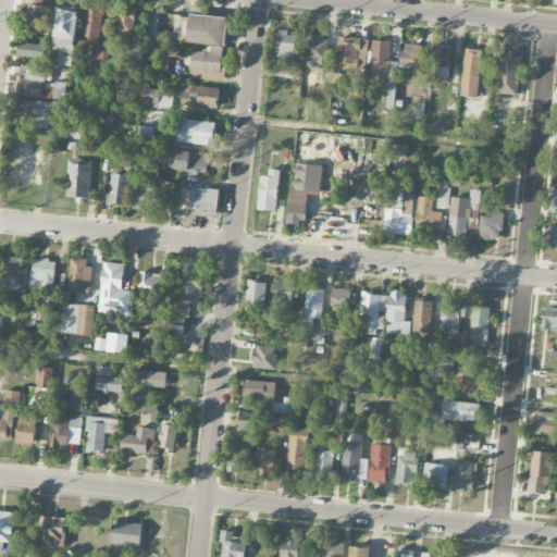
[(27,33),(46,34),(47,5),(28,4),(27,33)]
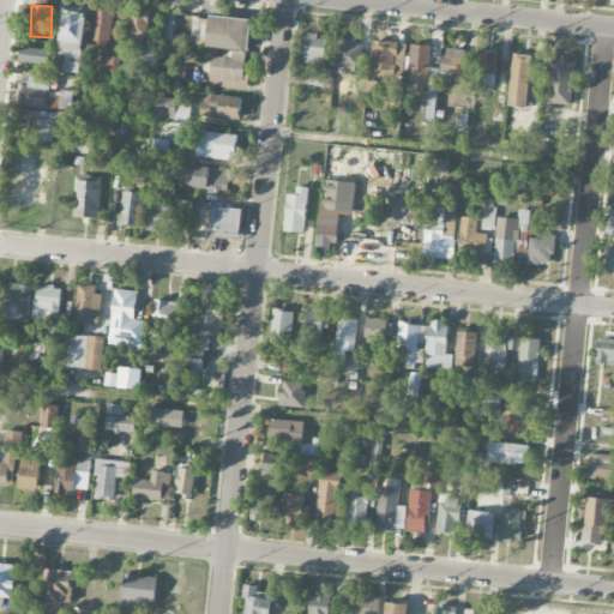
[(114,12),(94,10),(90,48),(102,49),(100,79),(118,80),(121,36),(112,35),(114,12)]
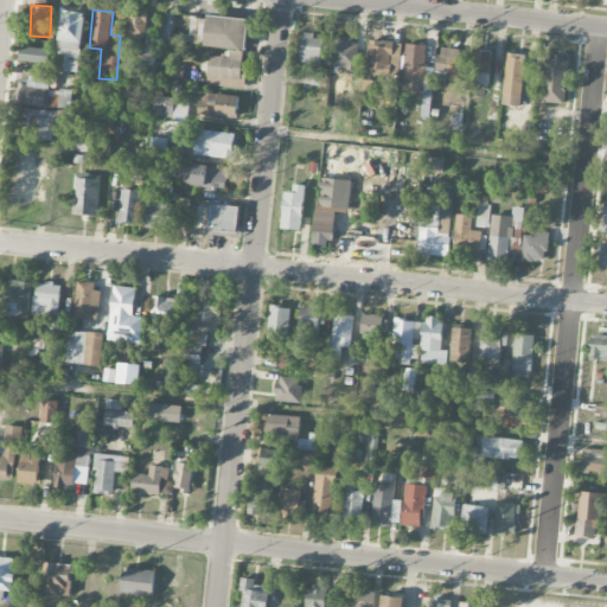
[(65,56),(63,71),(80,72),(87,13),(64,11),(58,55),(65,56)]
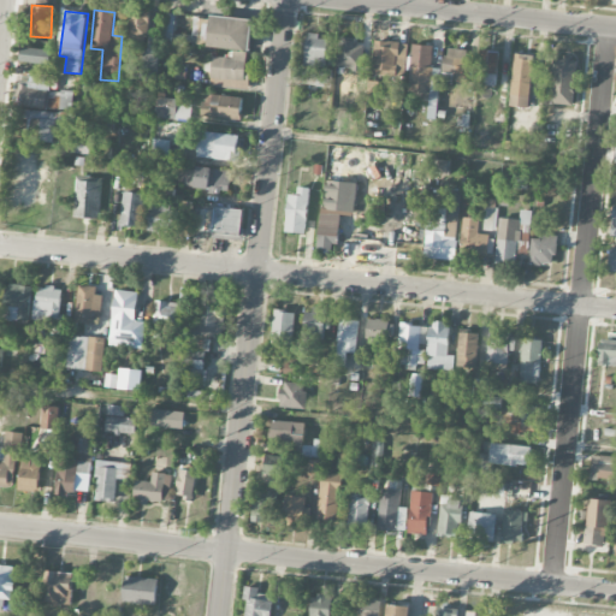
[(249,51),(253,19),(209,16),(209,21),(196,19),(194,41),(207,42),(207,47),(249,51)]
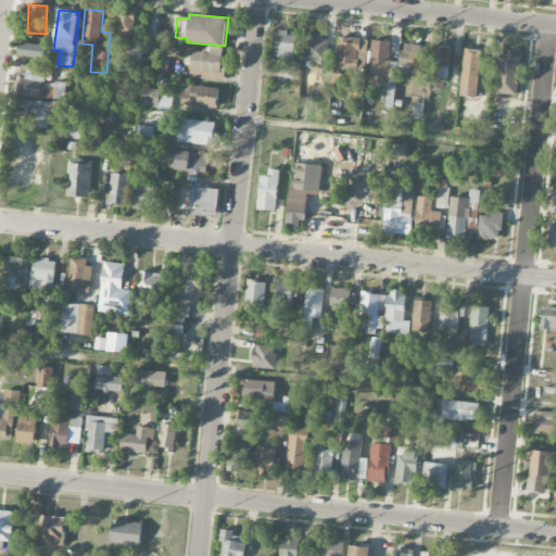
[(134,34),(134,15),(116,15),(116,34),(134,34)]
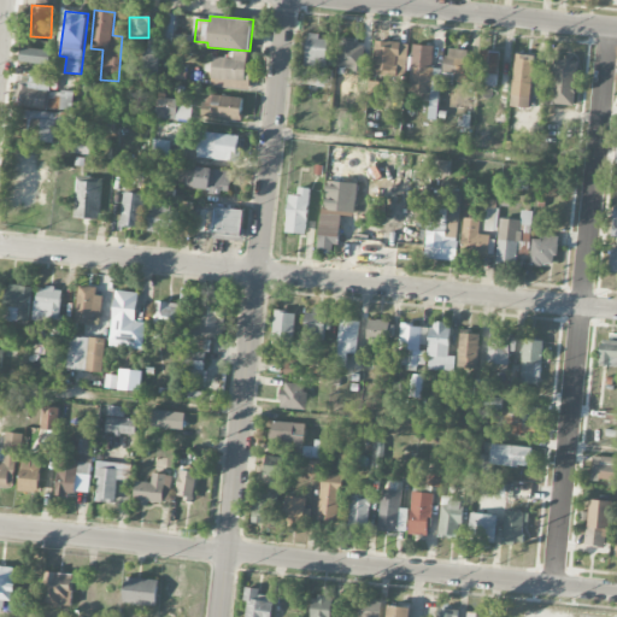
[(305,66),(325,68),(328,36),(306,35),(305,66)]
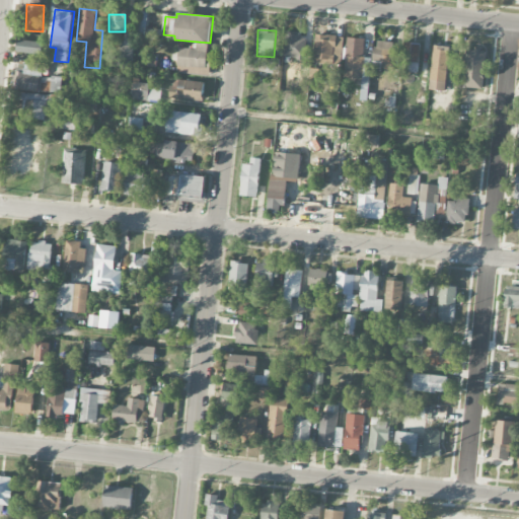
[(131,69),(133,32),(121,31),(119,68),(131,69)]
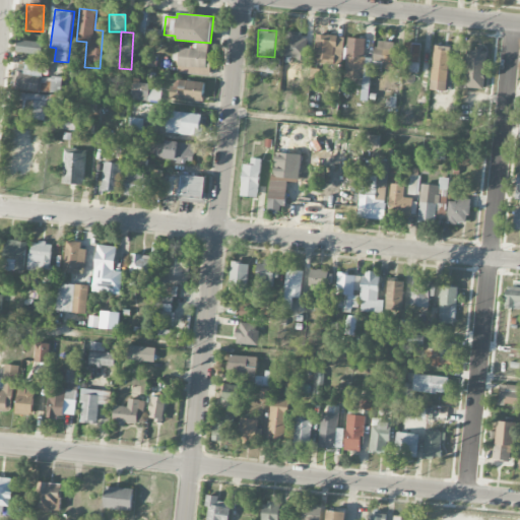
[(343,36),(316,35),(315,63),(342,64),(343,36)]
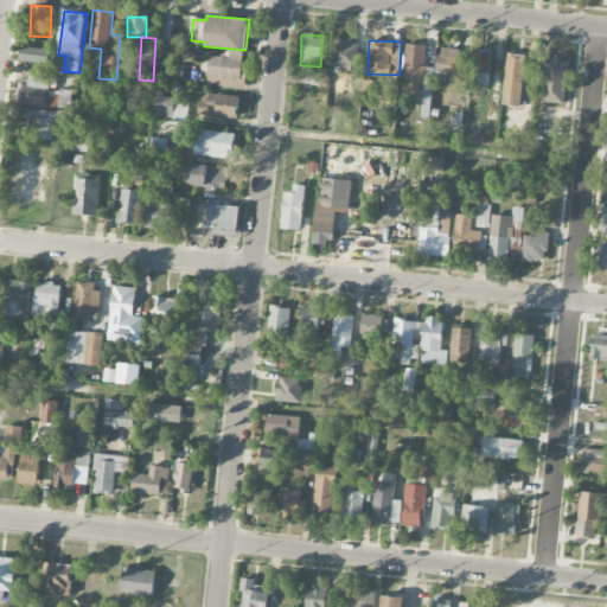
[(426,45),(406,44),(403,90),(423,91),(426,45)]
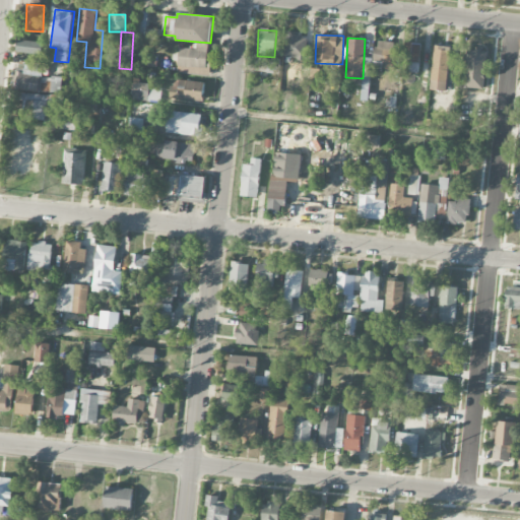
[(42,55),(44,44),(18,40),(16,51),(42,55)]
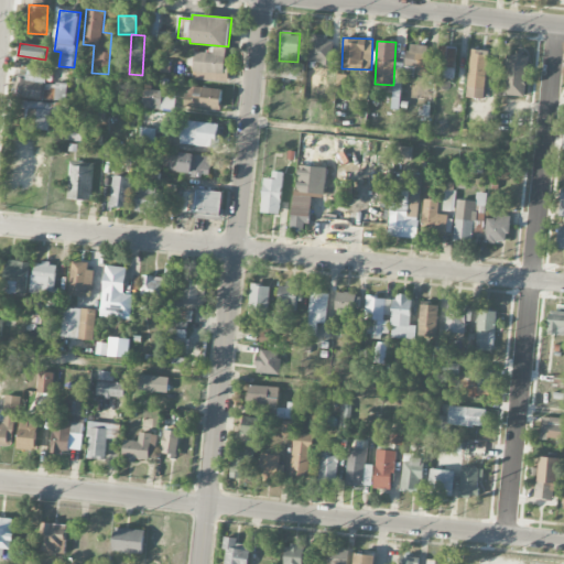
[(429,45),(408,44),(407,67),(416,67),(415,73),(427,74),(429,45)]
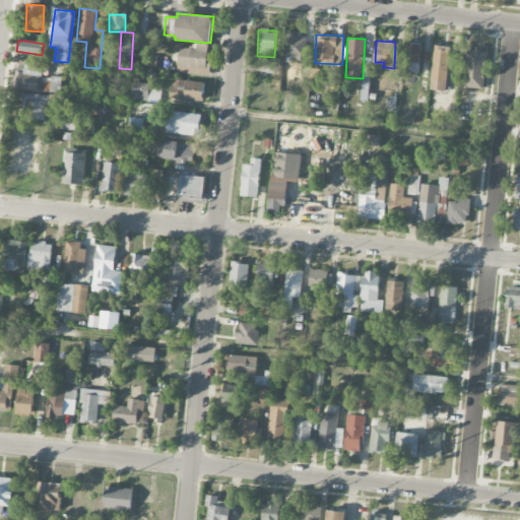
[(420,43),(403,43),(403,72),(419,72),(420,43)]
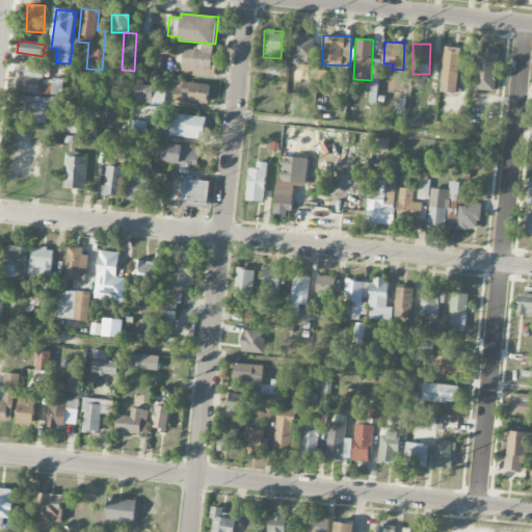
[(183,46),(182,75),(213,76),(214,47),(183,46)]
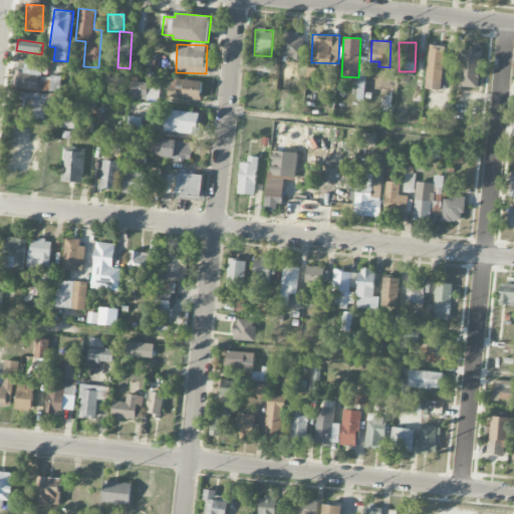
[(425,88),(440,90),(446,47),(430,45),(425,88)]
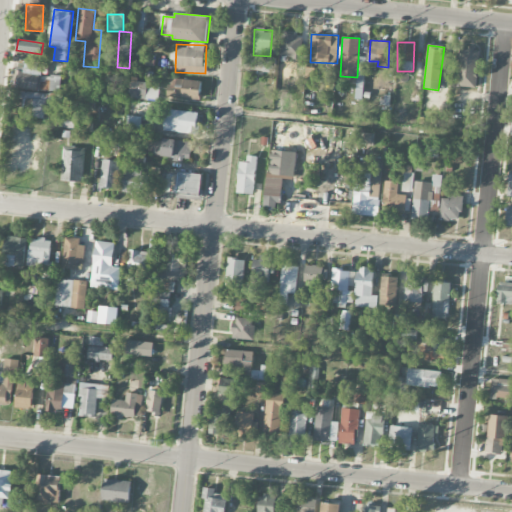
[(456,87),(477,87),(478,48),(457,48),(456,87)]
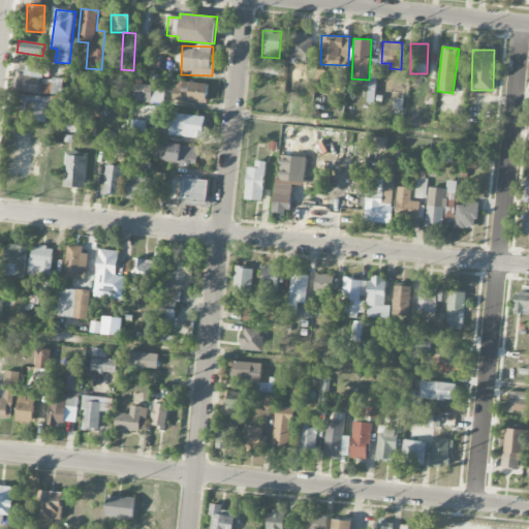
[(285,74),(285,60),(275,60),(275,74),(285,74)]
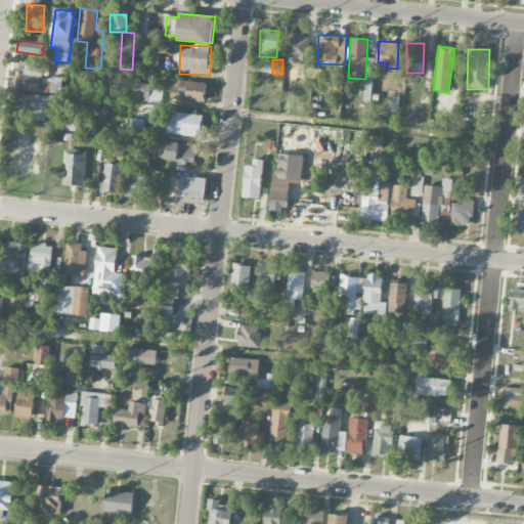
[(15,90),(41,92),(43,73),(38,72),(39,63),(19,61),(18,71),(14,71),(13,82),(16,82),(15,90)]
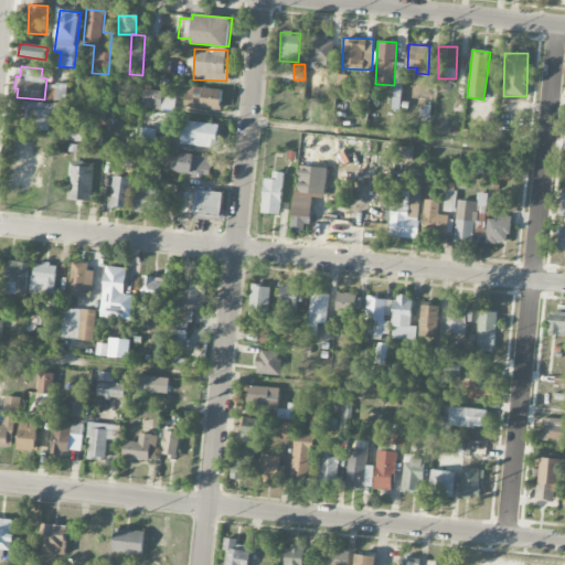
[(66,98),(67,84),(59,83),(57,98),(66,98)]
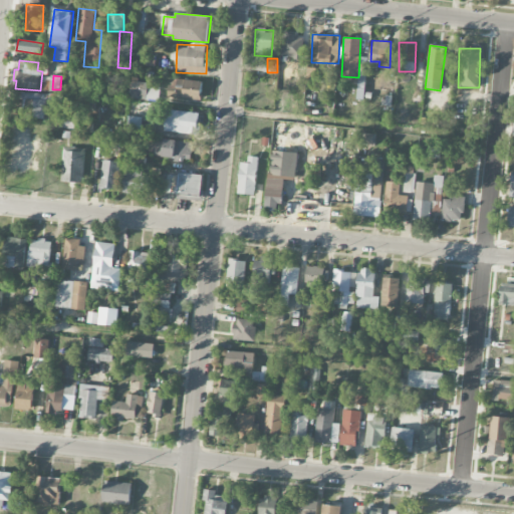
[(201,99),(202,80),(170,79),(169,98),(201,99)]
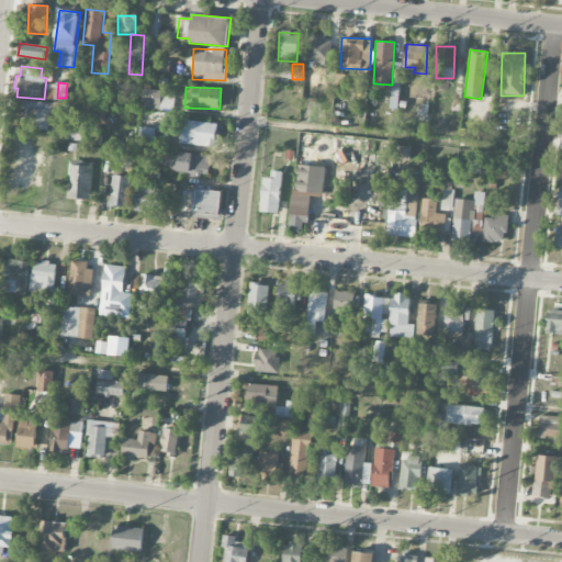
[(175,89),(143,88),(142,109),(173,110),(175,89)]
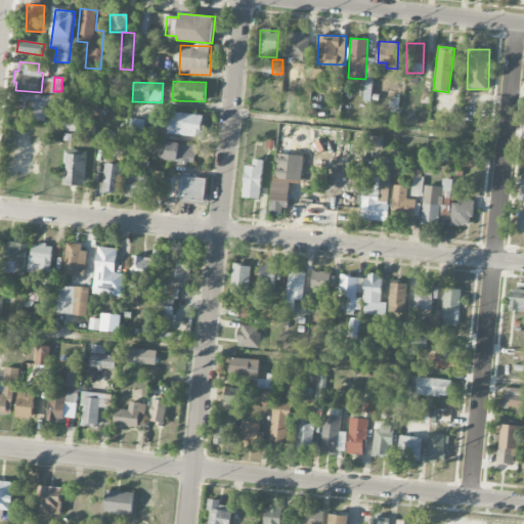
[(48,95),(25,94),(24,120),(46,121),(46,108),(48,108),(48,95)]
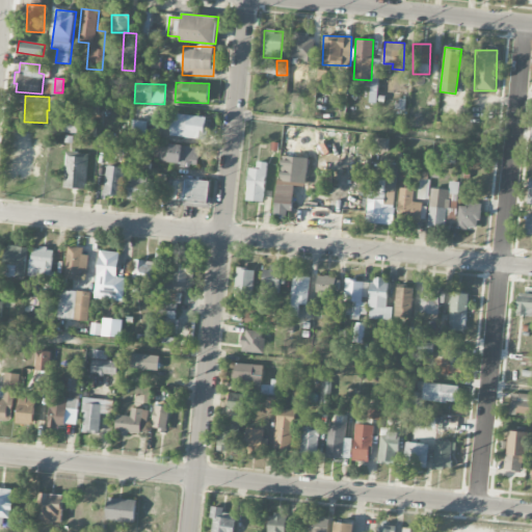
[(209,118),(173,112),(169,135),(205,140),(209,118)]
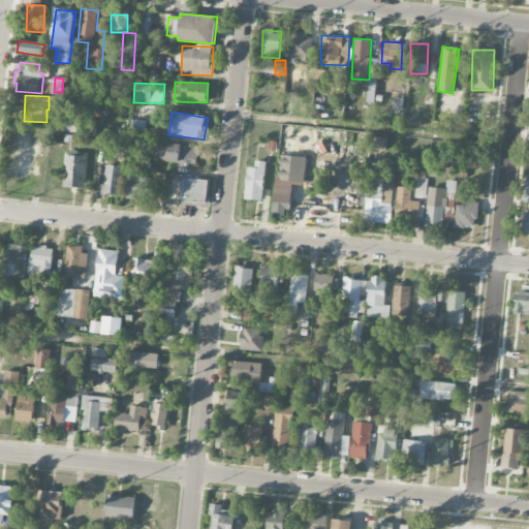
[(146,120),(131,120),(130,135),(145,135),(146,120)]
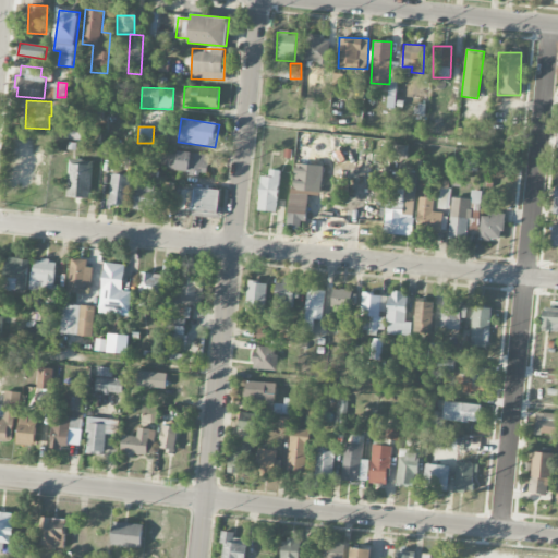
[(104,154),(117,154),(117,144),(104,143),(104,154)]
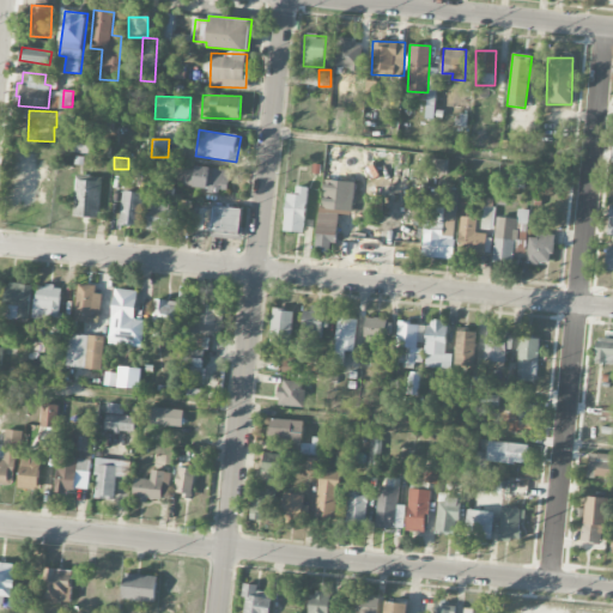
[(194,189),(225,192),(228,169),(195,167),(194,189)]
